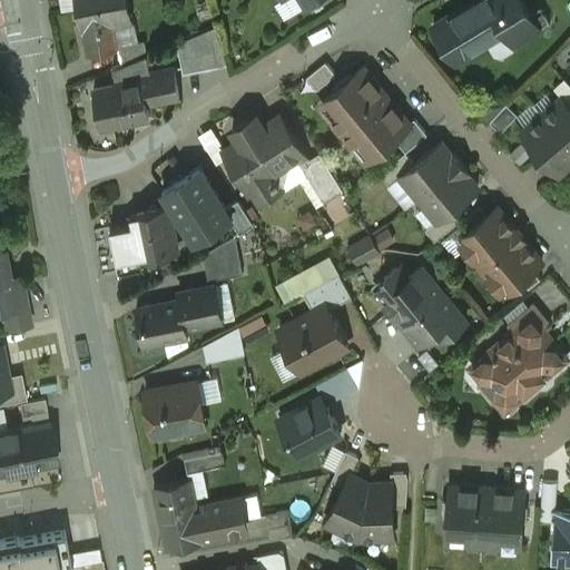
[(76,0),(78,9),(120,0),(76,0)]
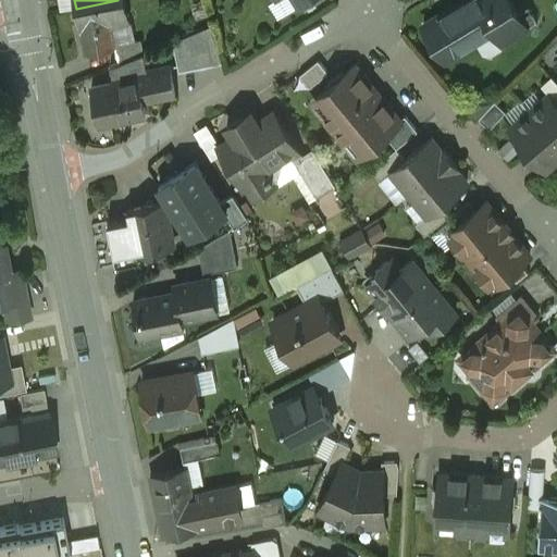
[(122,0),(118,0),(76,9),(85,56),(115,50),(111,27),(128,24),(122,0)]
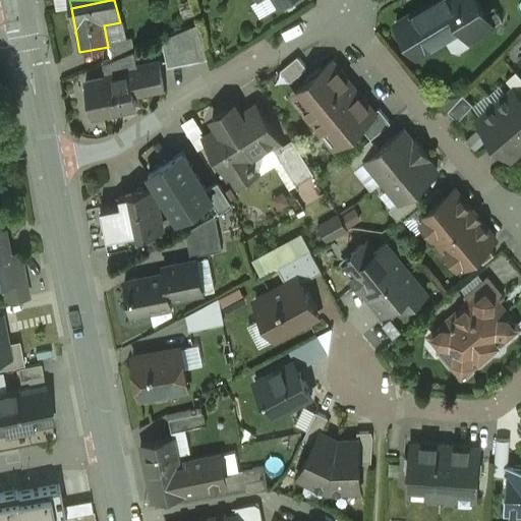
[(477,0),(435,0),(396,23),(415,55),(446,37),(462,26),(469,39),(502,19),(495,5),(484,11),(477,0)]
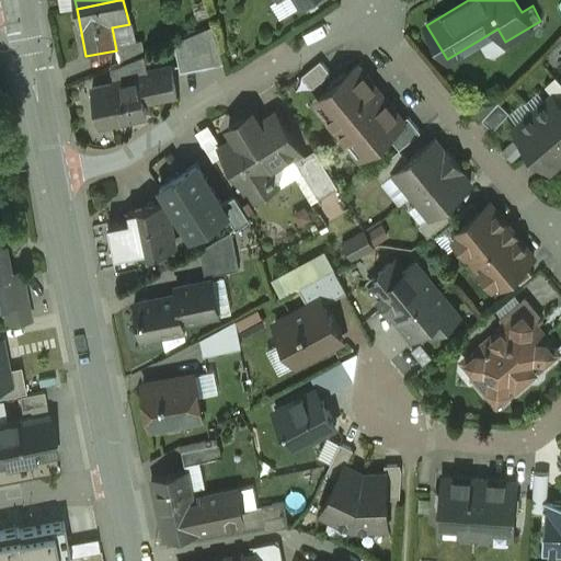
[(214,27),(174,44),(180,72),(224,64),(214,27)]
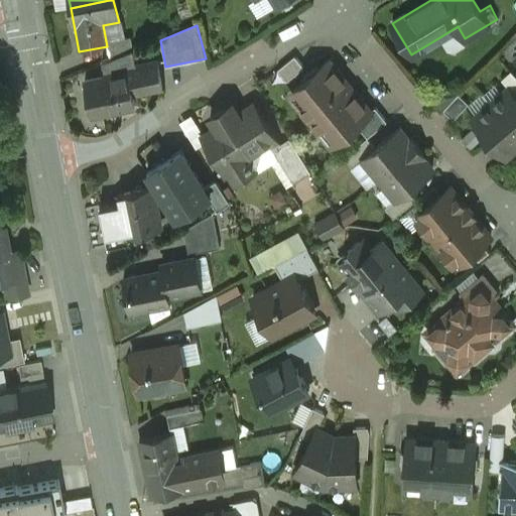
[(458,26),(441,36),(448,48),(454,49),(464,43),(465,38),(458,26)]
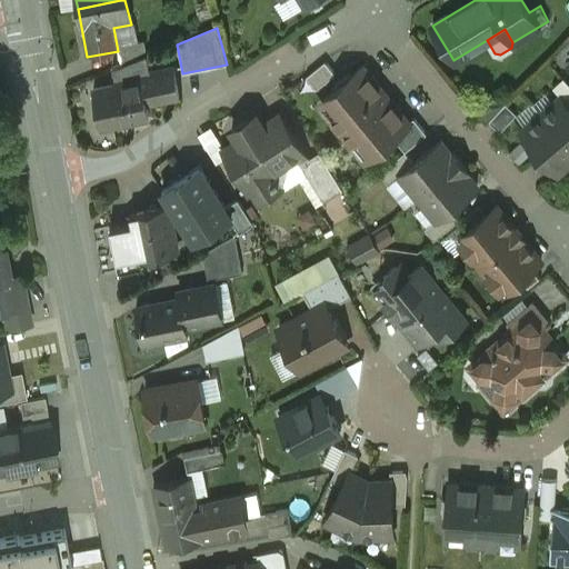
[(147,56),(112,70),(115,80),(150,73),(147,56)]
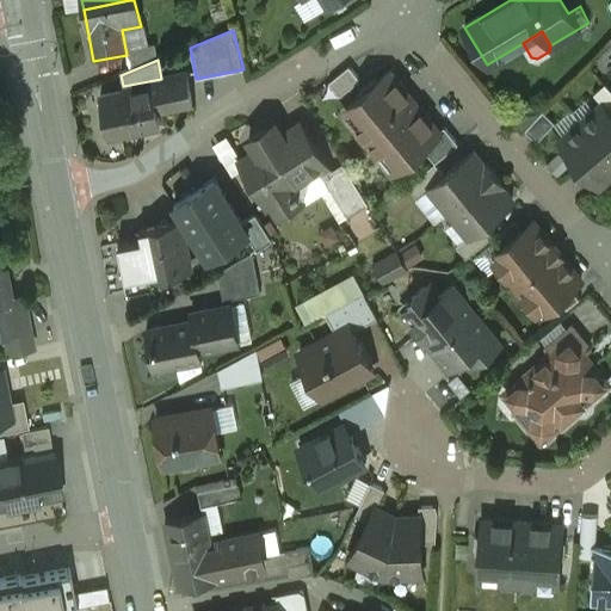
[(349,66),(328,82),(340,96),(360,79),(349,66)]
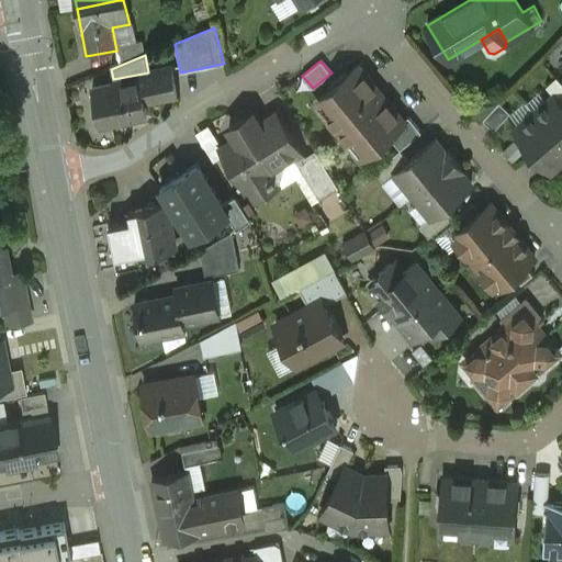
[(403,121),(358,65),(347,75),(344,71),(332,82),(334,86),(319,97),(330,110),(325,115),(350,146),(356,141),(367,155),(380,144),(382,146),(392,139),(395,136),(393,133),(405,123),(403,121)]
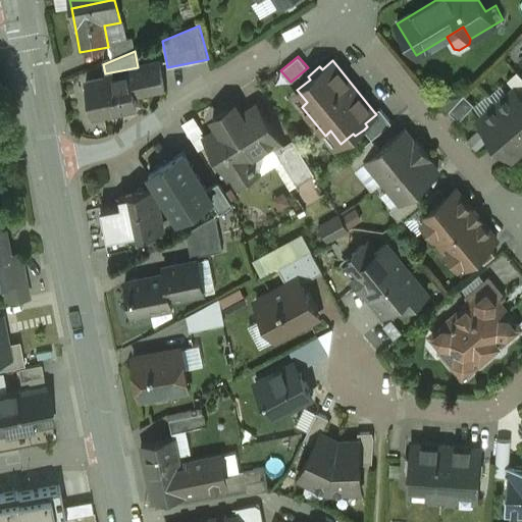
[(138,67),(105,73),(106,77),(86,83),(93,116),(137,106),(134,95),(164,89),(159,62),(138,67)]
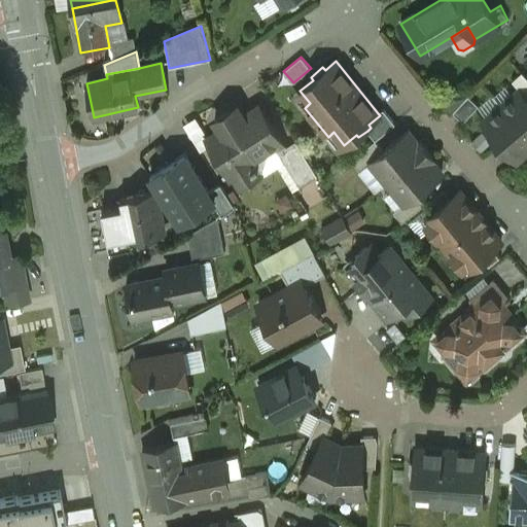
[(460,89),(450,89),(440,99),(452,112),(467,96),(460,89)]
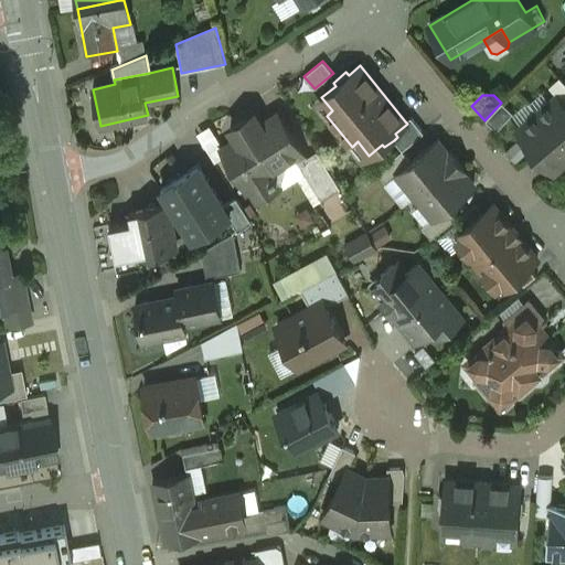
[(564,105),(557,96),(537,114),(564,145),(564,105)]
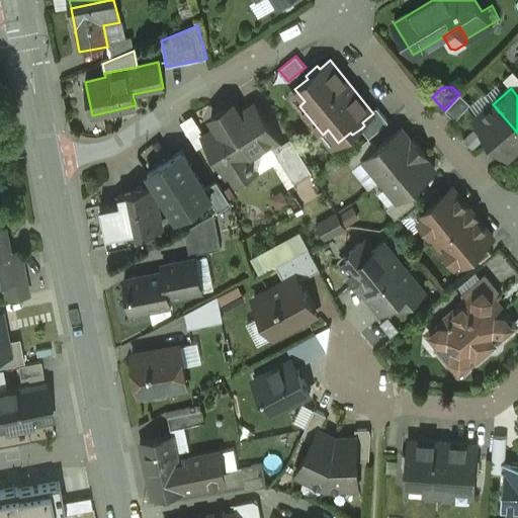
[(460,94),(444,110),(454,120),(470,104),(460,94)]
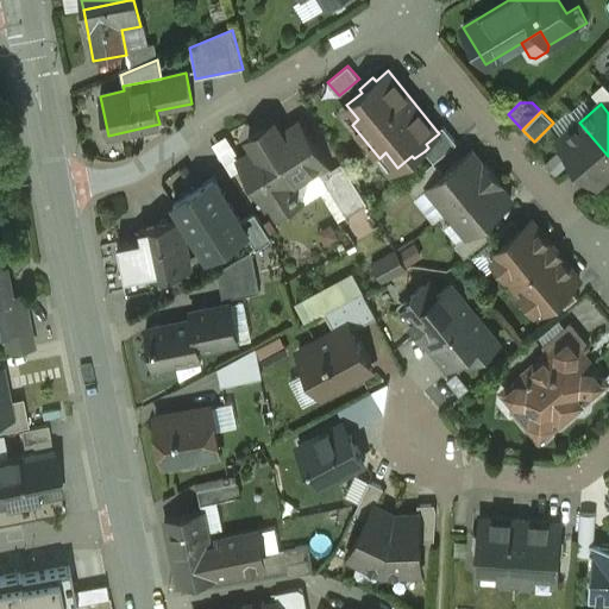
[(299,123),(242,159),(267,200),(269,199),(278,215),(301,201),(296,195),(299,194),(296,189),(294,192),(290,184),(325,163),(299,123)]
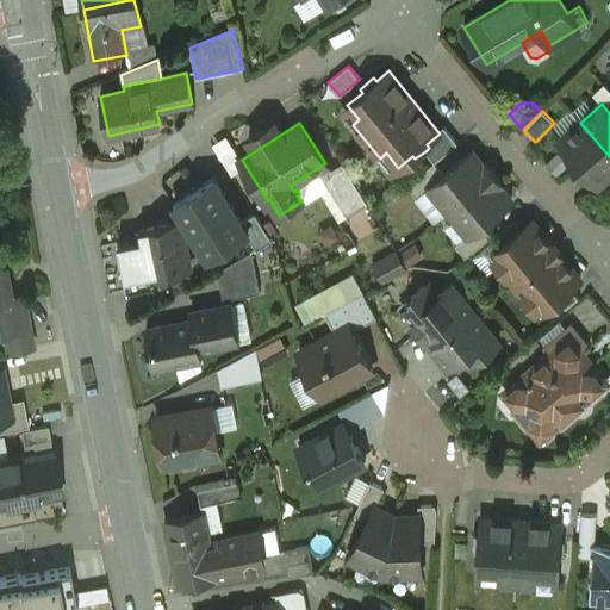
[(609,173),(609,156),(580,123),(559,142),(597,185),(609,173)]
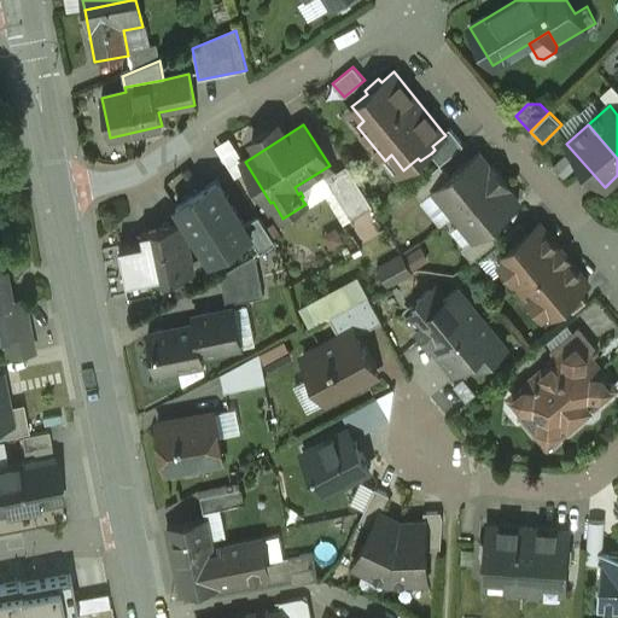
[(445,135),(432,146),(435,150),(431,153),(439,164),(464,145),(449,128),(443,133),(445,135)]
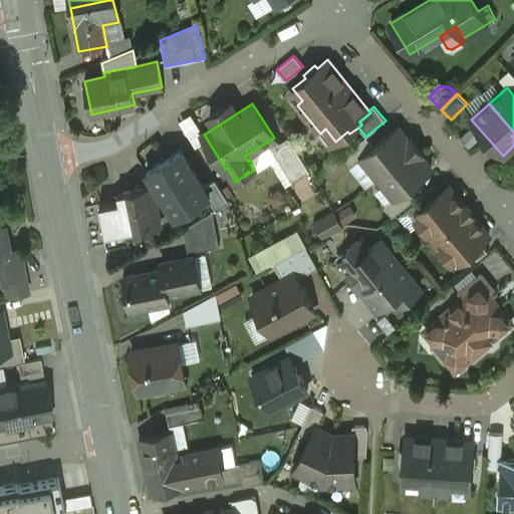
[(373,147),(360,157),(361,158),(377,178),(416,146),(410,138),(407,140),(397,127),(373,147)]
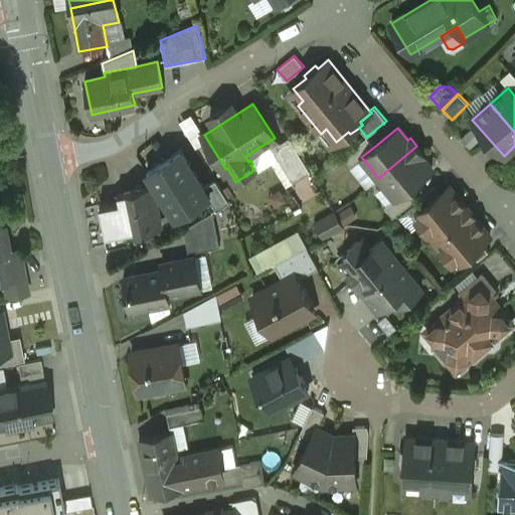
[(366,137),(343,156),(351,167),(362,158),(361,157),(374,147),(366,137)]
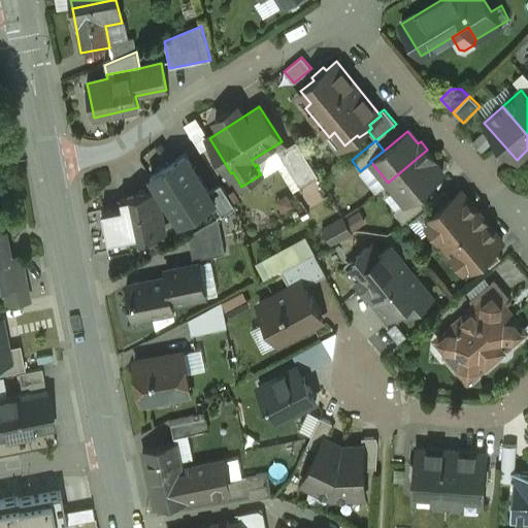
[(178,144),(143,167),(157,188),(161,194),(196,171),(178,144)]
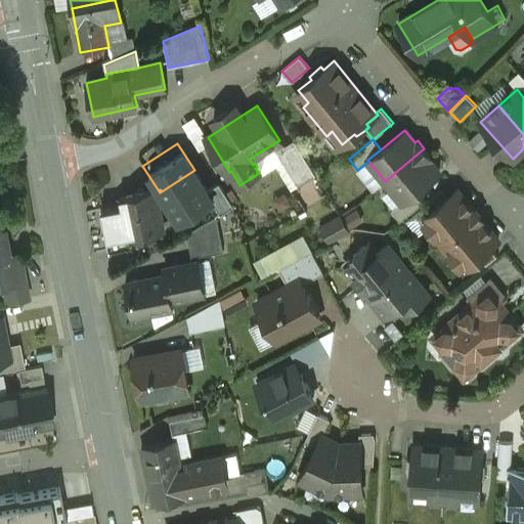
[(424,148),(385,181),(402,201),(402,202),(416,191),(439,172),(429,159),(431,157),(424,148)]
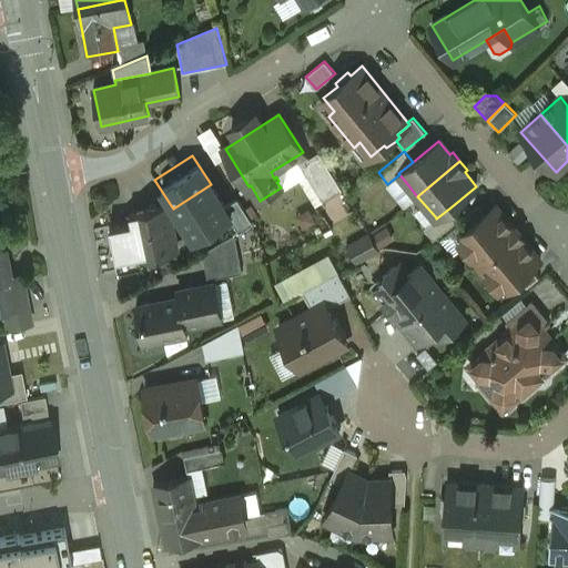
[(211,184),(173,209),(192,240),(230,215),(231,214),(224,203),(211,184)]
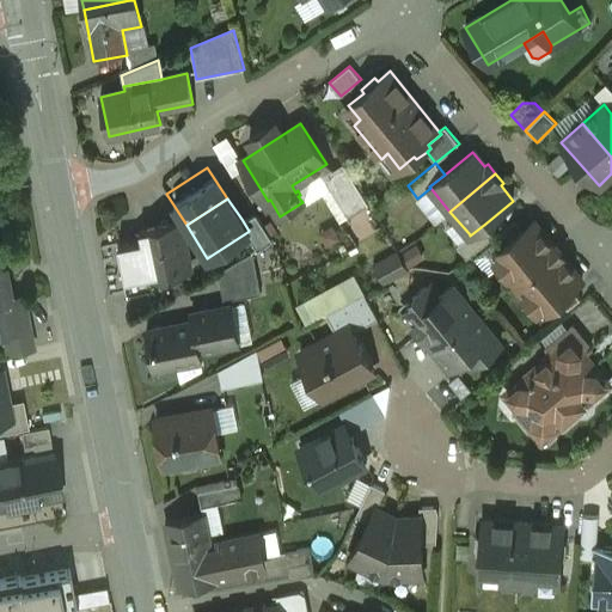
[(255,210),(242,219),(249,231),(248,232),(256,246),(271,237),(255,210)]
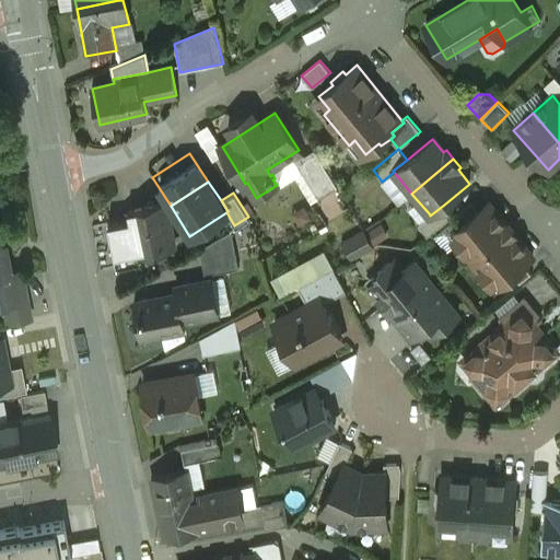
[(159,200),(124,209),(126,216),(135,258),(139,257),(171,249),(159,200)]
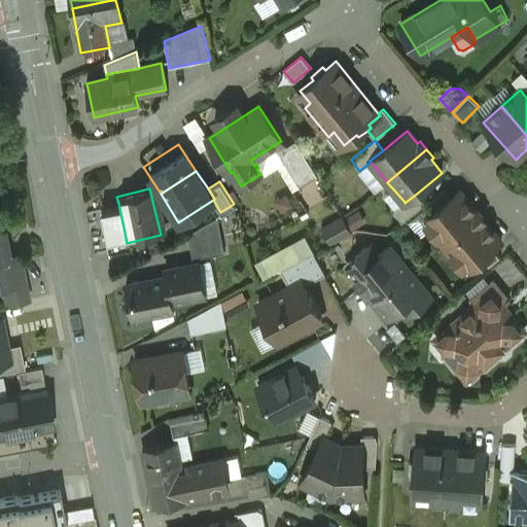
[(460,190),(429,215),(432,218),(426,223),(462,267),(468,262),(470,266),(501,241),(485,220),(477,210),(477,211),(460,190)]
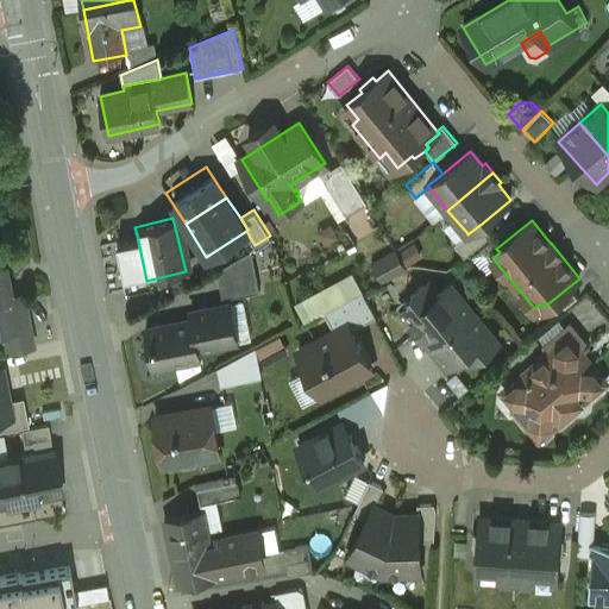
[(483,223),(468,234),(468,233),(454,244),(465,256),(493,233),(483,223)]
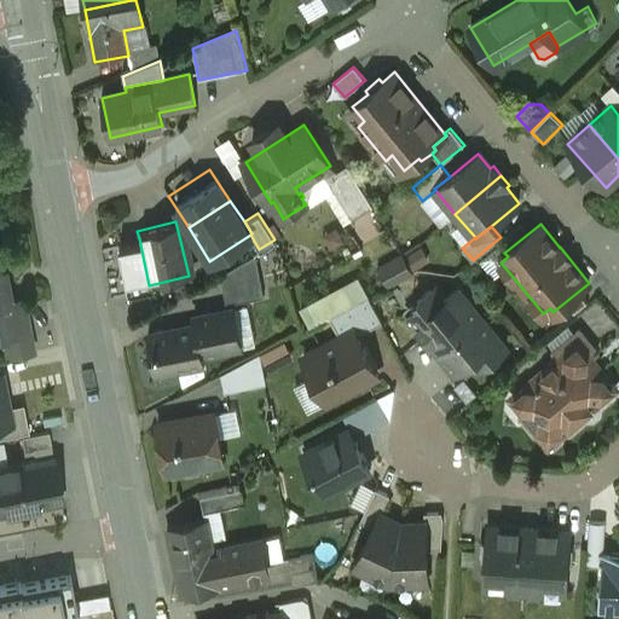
[(149,285),(139,238),(116,243),(128,294),(154,288),(154,284),(149,285)]
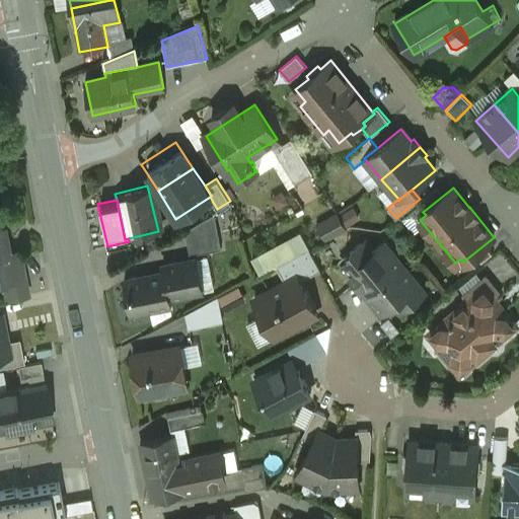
[(214,215),(184,232),(190,255),(221,249),(214,215)]
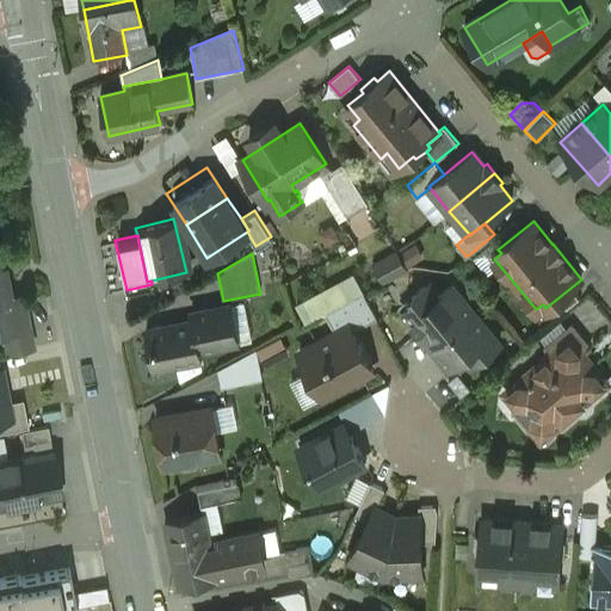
[(387,281),(412,267),(406,257),(382,270),(387,281)]
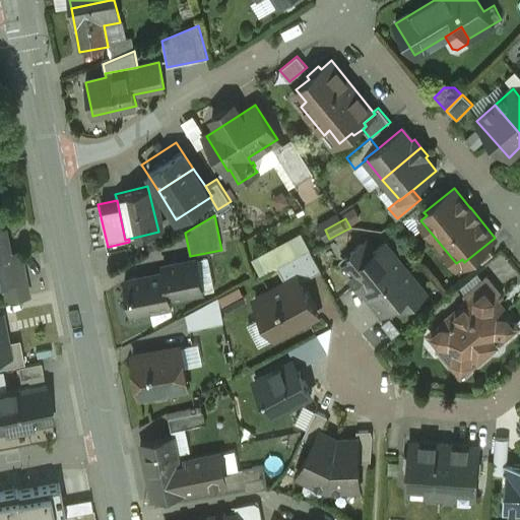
[(2,228),(0,228),(0,283),(2,283),(3,289),(24,284),(20,260),(9,263),(2,228)]
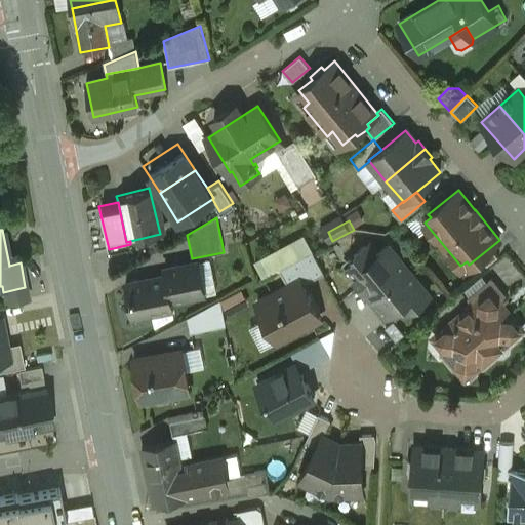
[(377,254),(368,243),(354,255),(356,257),(346,267),(371,298),(407,269),(389,246),(377,254)]
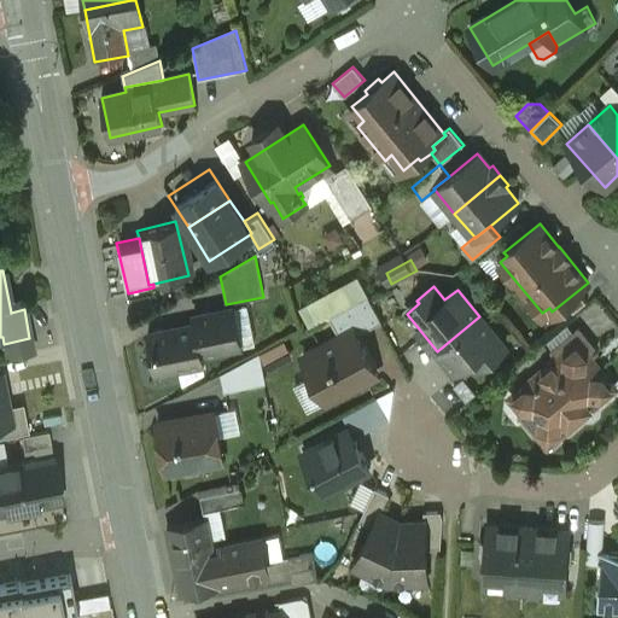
[(368,296),(330,316),(340,337),(354,330),(356,334),(382,321),(368,296)]
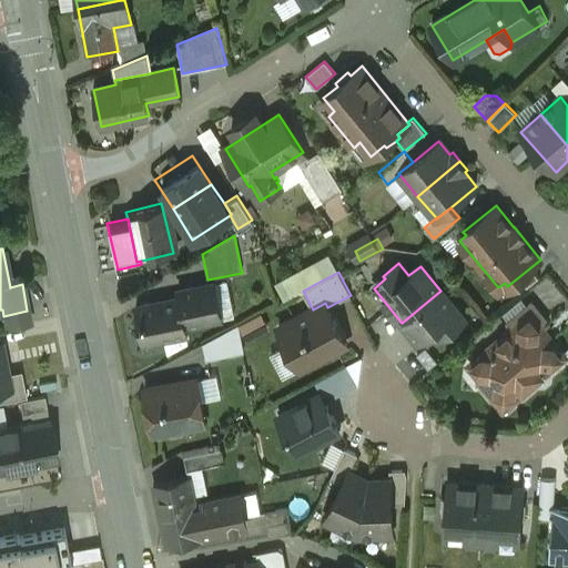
[(213,284),(178,291),(180,300),(185,326),(221,318),(213,284)]
